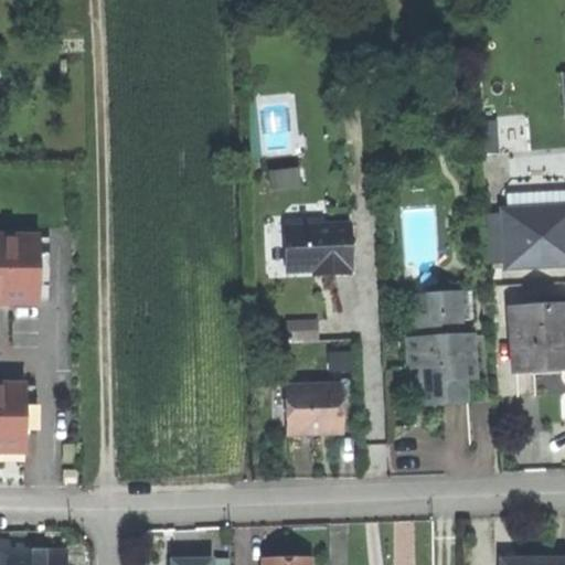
[(503,269),(564,265),(564,202),(500,206),(500,215),(488,215),(490,266),(503,265),(503,269)]
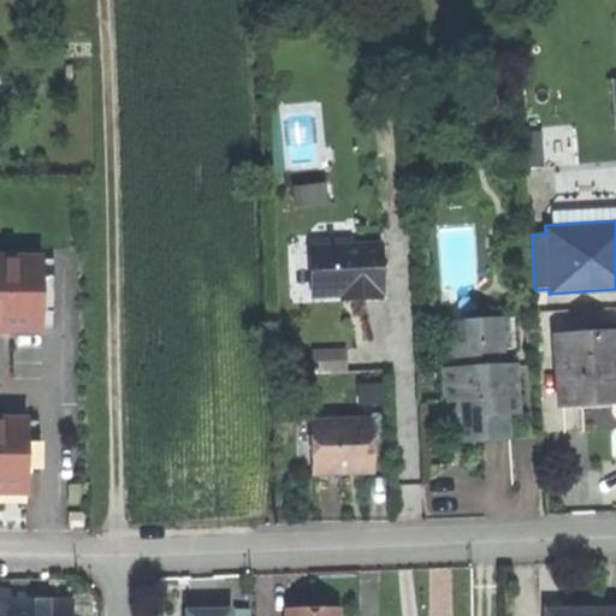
[(333,248),(335,295),(345,295),(366,294),(367,301),(388,301),(386,247),(333,248)]
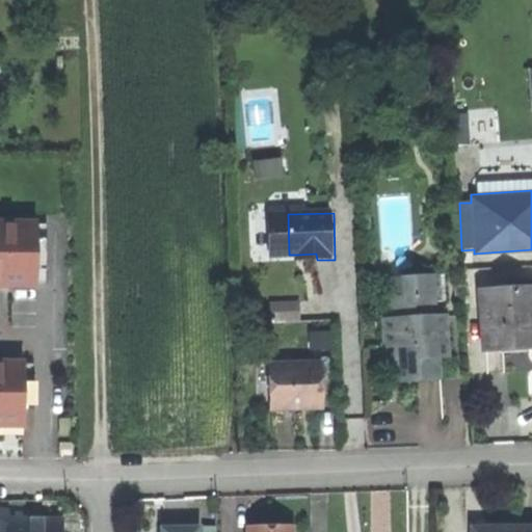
[(0,289),(37,290),(38,224),(0,223),(0,289)]
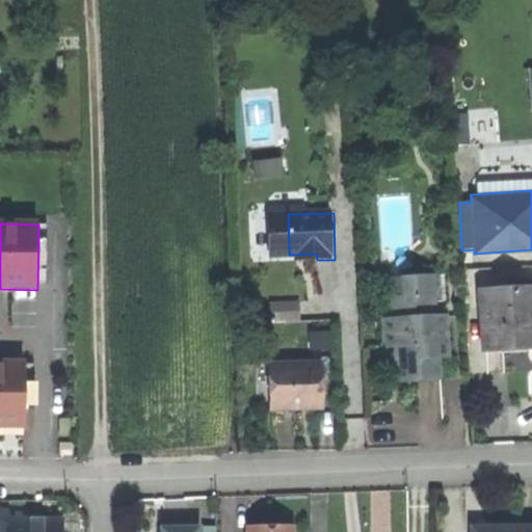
[(419,381),(444,380),(443,356),(459,356),(457,315),(441,316),(439,275),(406,276),(407,296),(396,296),(397,319),(384,320),(386,347),(397,346),(398,382),(419,381)]
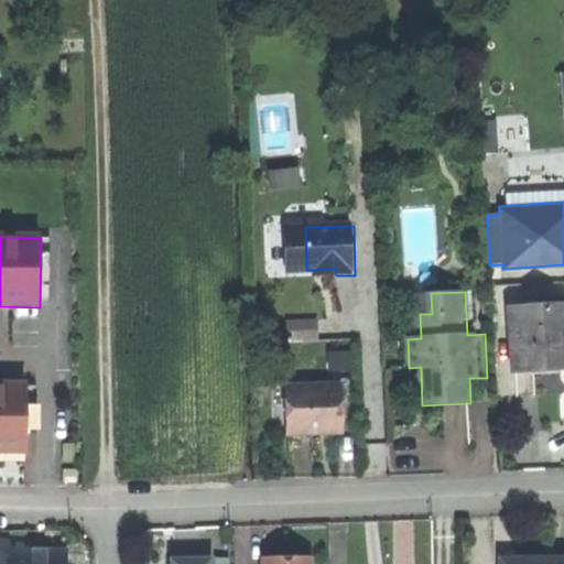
[(419,293),(420,314),(432,314),(431,293),(419,293)]
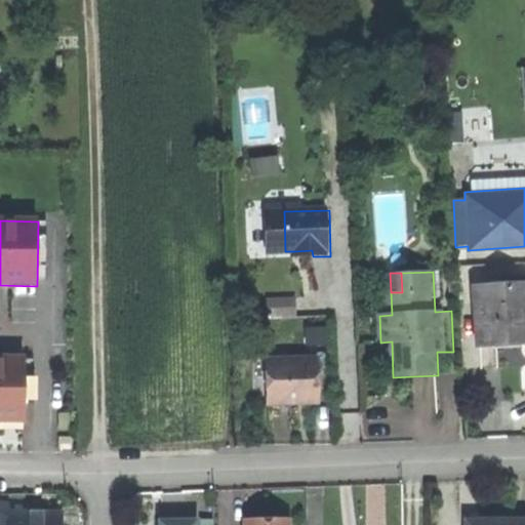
[(524,279),(506,281),(506,288),(524,287),(524,279)]
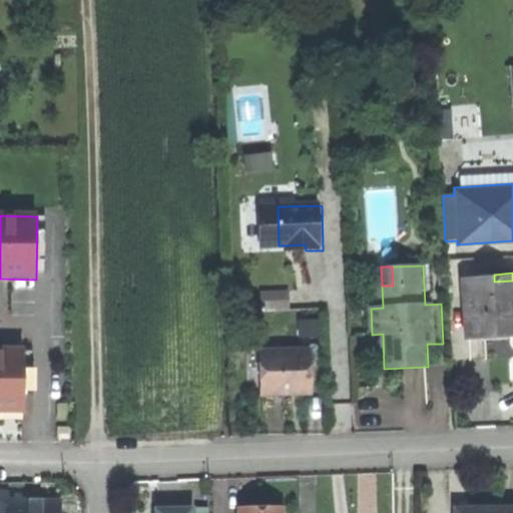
[(468,284),(470,338),(493,337),(512,336),(512,323),(512,316),(512,281),(494,282),(468,284)]
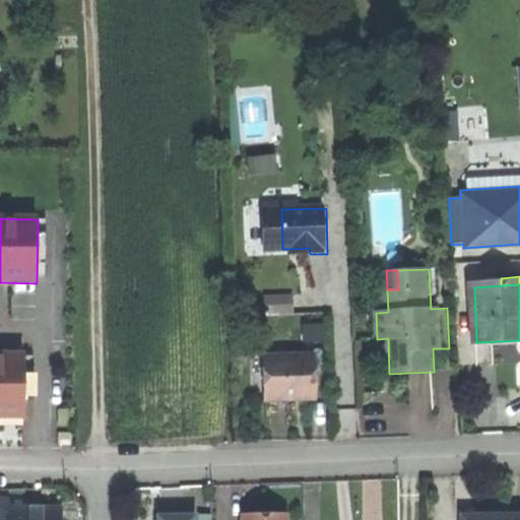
[(296,290),(266,294),(269,315),(298,311),(296,290)]
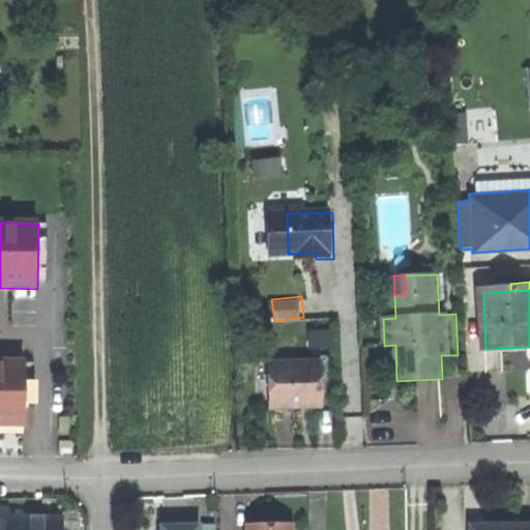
[(0,428),(24,429),(25,363),(0,363),(0,428)]
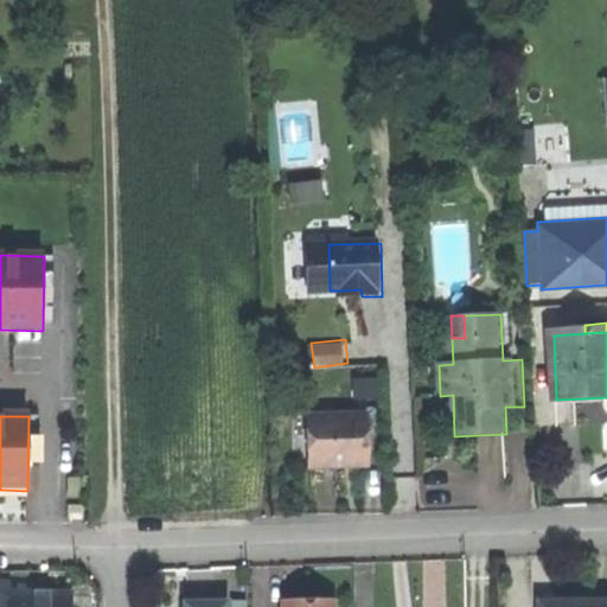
[(293,460),(312,460),(311,416),(293,416),(293,460)]
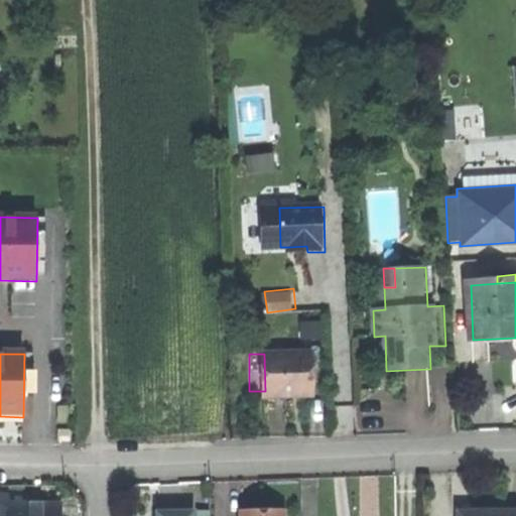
[(313,354),(264,354),(265,391),(265,397),(289,397),(314,396),(313,354)]
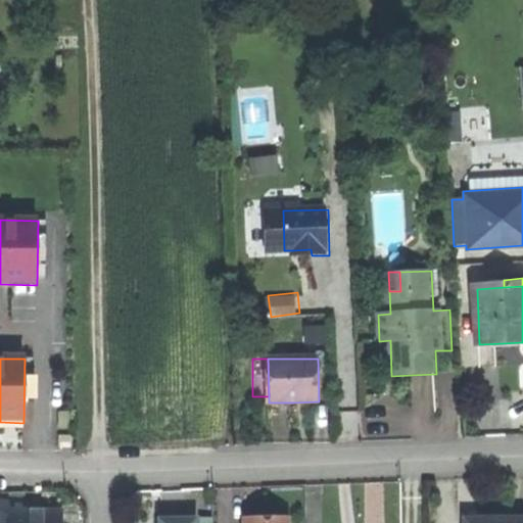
[(59,431),(70,431),(70,415),(60,415),(59,431)]
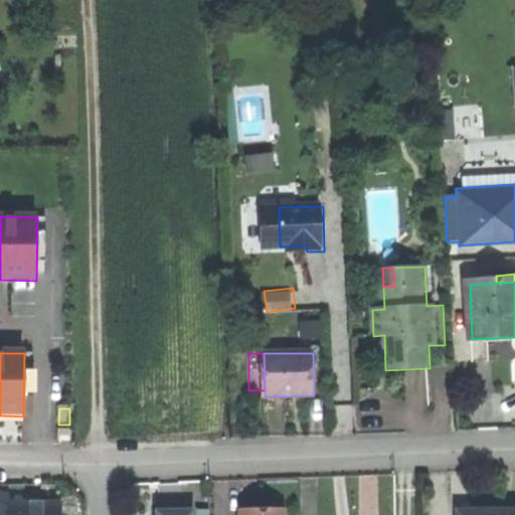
[(58,431),(58,443),(72,443),(72,432),(58,431)]
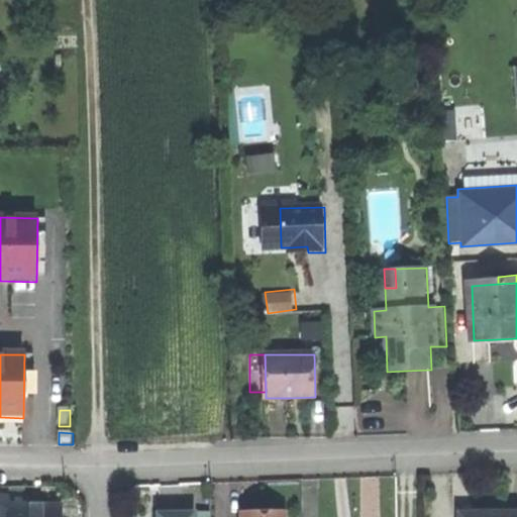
[(0,492),(0,502),(11,502),(11,492),(0,492)]
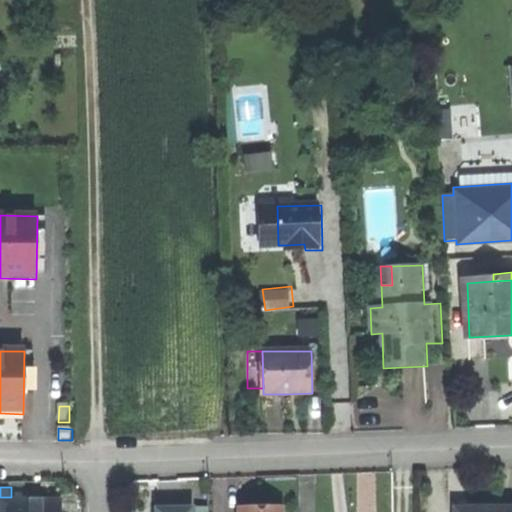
[(0,497),(0,511),(10,511),(11,497),(0,497)]
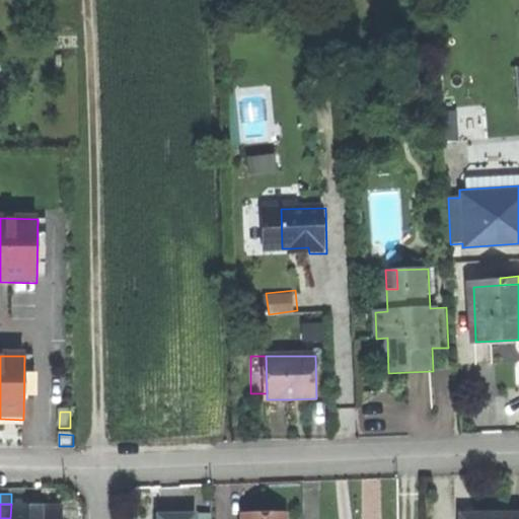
[(60,518),(61,505),(11,504),(10,518),(60,518)]
